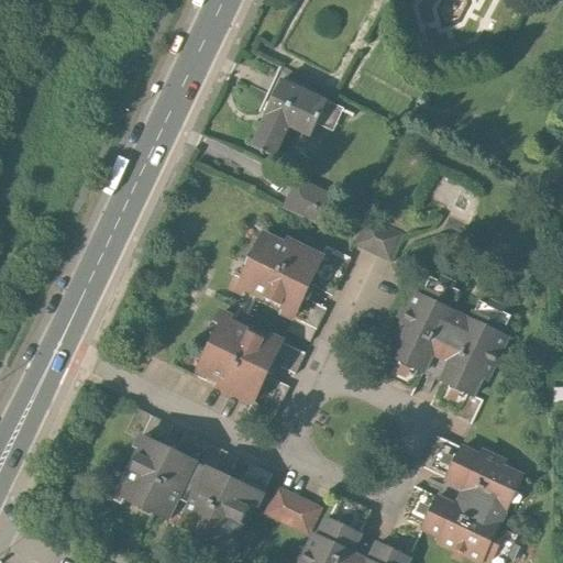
[(283,84),(252,148),(275,159),(289,130),(311,140),(318,127),(319,124),(318,124),(313,122),(322,102),(283,84)]
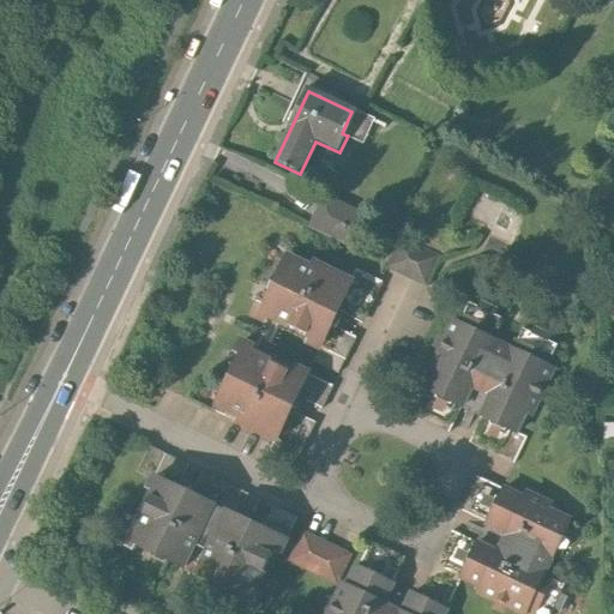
[(375,121),(360,114),(353,130),(349,128),(347,136),(348,136),(347,138),(363,145),(375,121)]
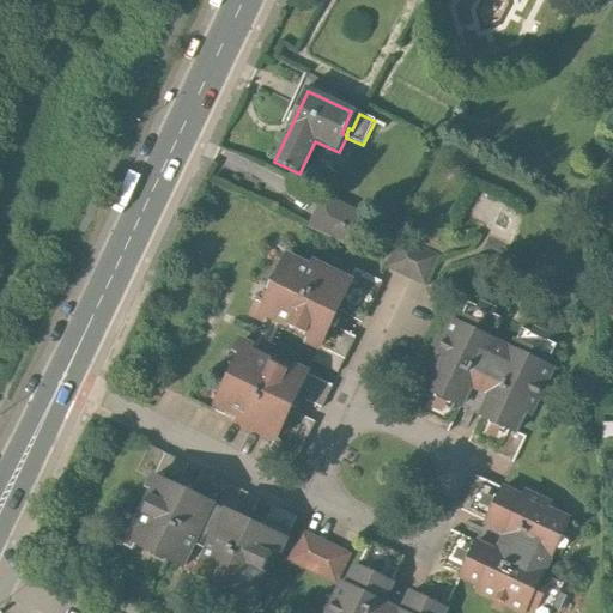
[(325,196),(311,226),(354,246),(368,216),(325,196)]
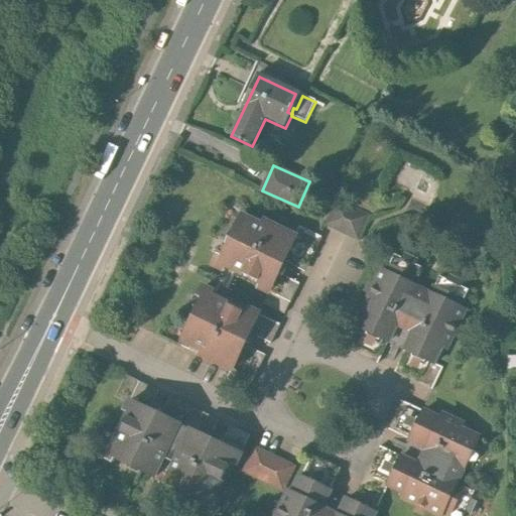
[(336,199),(325,224),(361,240),(372,215),(336,199)]
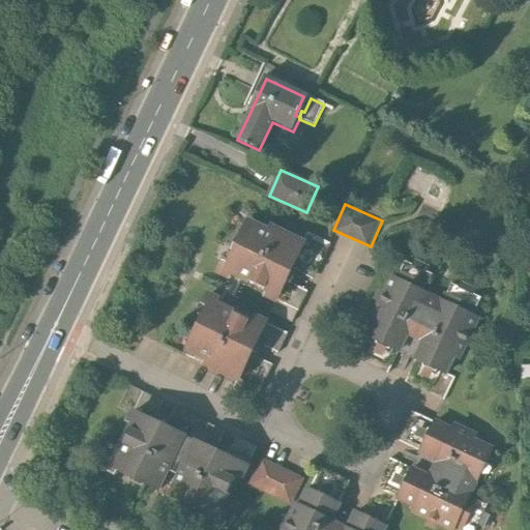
[(303,242),(253,218),(232,263),(226,260),(219,274),(281,303),(290,284),(296,270),(308,244),(303,242)]
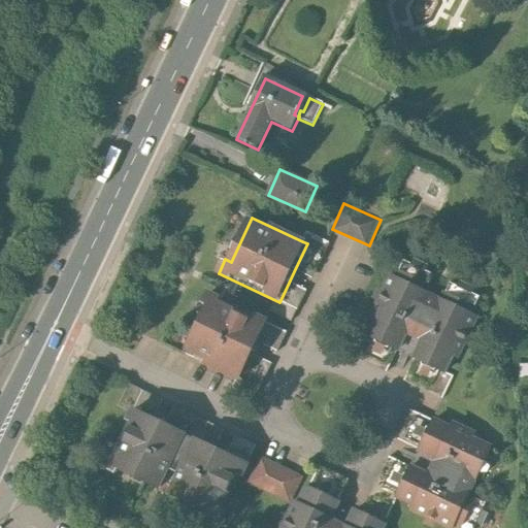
[(306,232),(302,241),(307,243),(295,269),(311,276),(328,241),(306,232)]
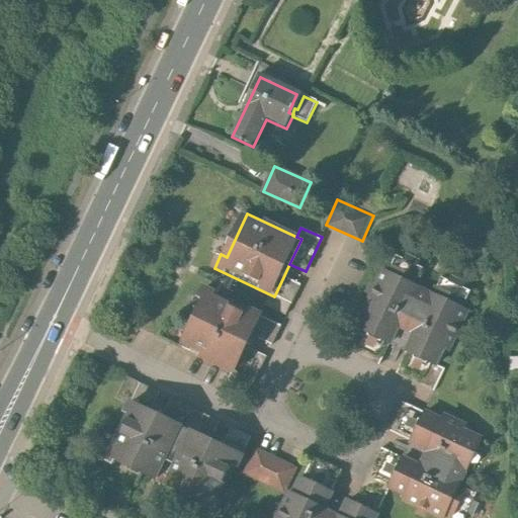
[(441,277),(436,286),(420,279),(425,269),(397,256),(392,266),(389,272),(382,270),(364,310),(367,312),(359,329),(389,342),(392,344),(400,326),(415,333),(406,351),(439,366),(465,310),(461,308),(465,300),(469,290),(441,277)]
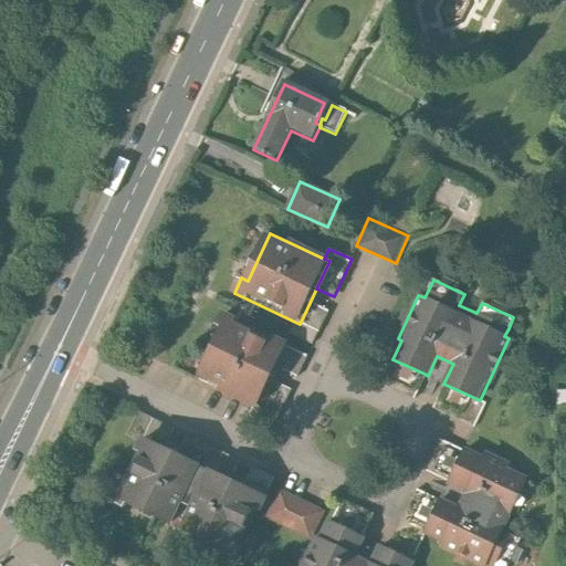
[(310,303),(300,324),(318,333),(328,311),(310,303)]
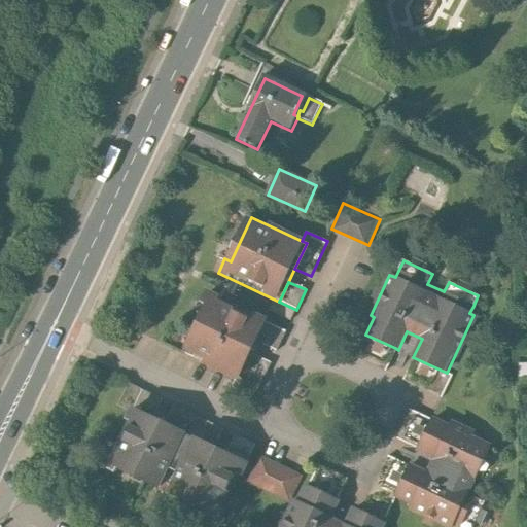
[(207,308),(185,351),(239,379),(258,341),(269,321),(208,290),(201,305),(207,308)]
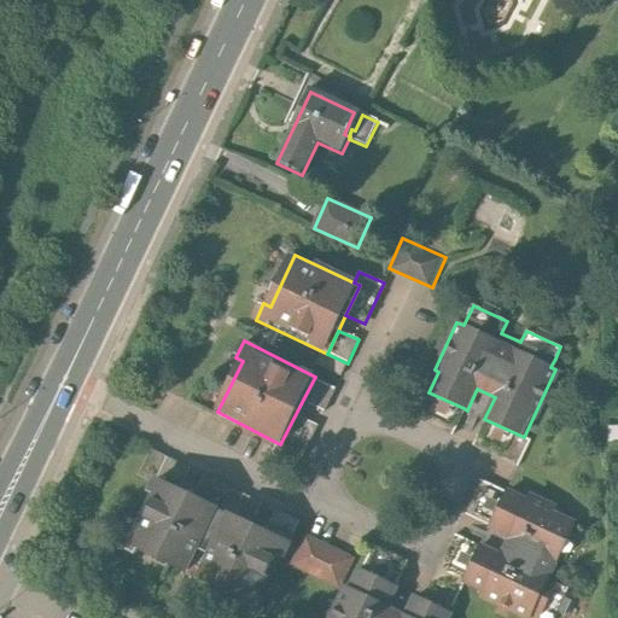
[(334,388),(315,377),(303,400),(324,409),(334,388)]
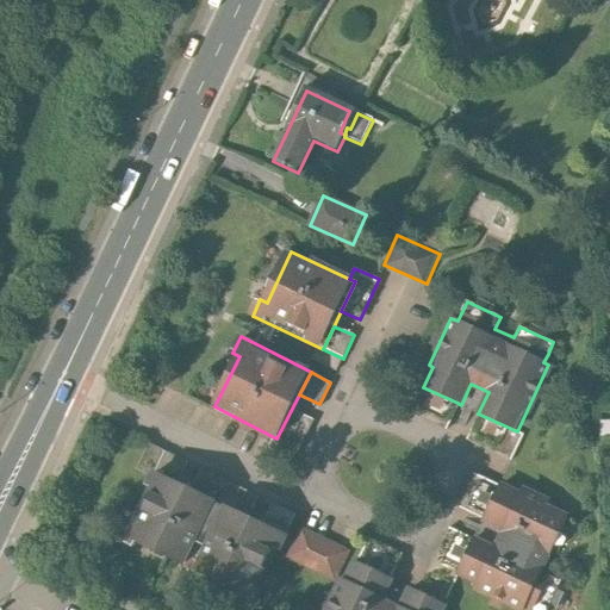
[(446,428),(458,403),(423,387),(415,384),(403,408),(446,428)]
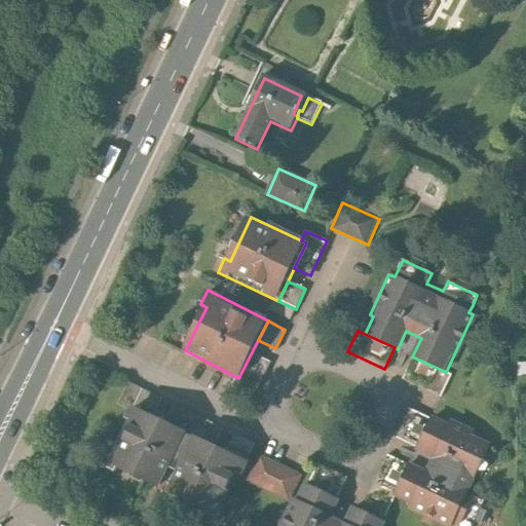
[(446,372),(412,357),(402,378),(440,396),(450,374),(446,372)]
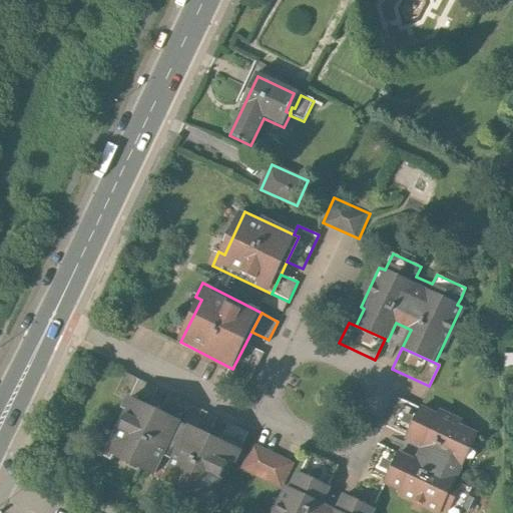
[(406,434),(419,407),(399,397),(386,425),(406,434)]
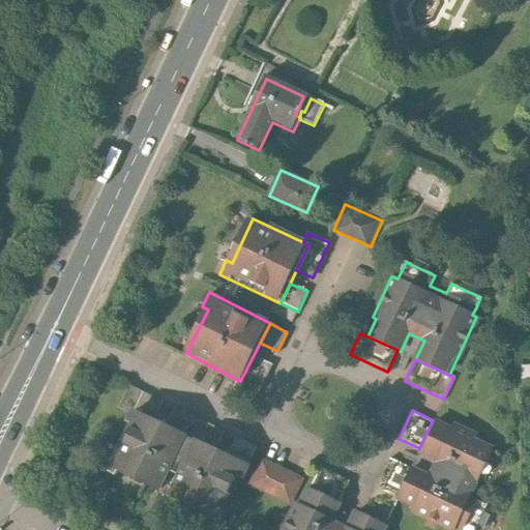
[(188,438),(133,411),(104,470),(117,476),(119,473),(160,494),(171,473),(188,438)]
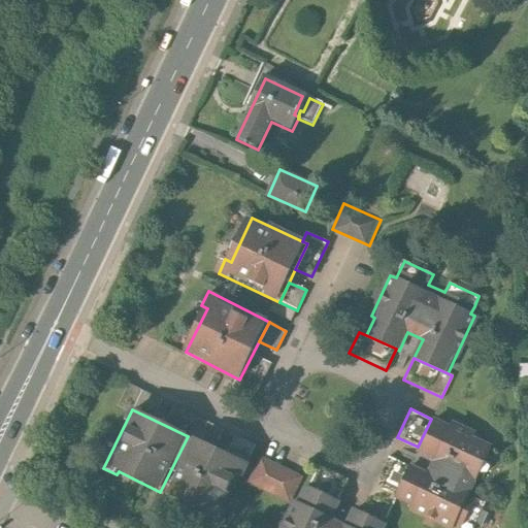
[(455,521),(461,524),(460,526),(464,527),(473,527),(486,503),(474,498),(497,450),(489,446),(491,440),(451,421),(449,426),(431,419),(418,447),(416,450),(434,459),(427,474),(410,466),(395,498),(453,526),(455,521)]
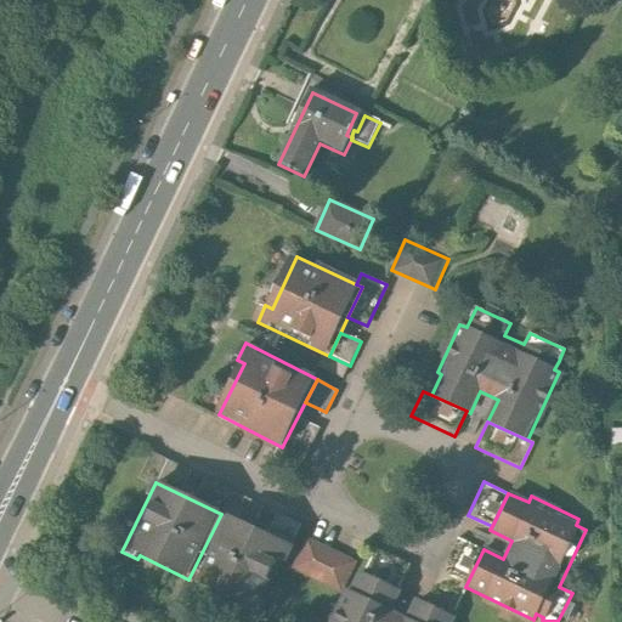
[(221,514),(201,555),(209,559),(228,518),(221,514)]
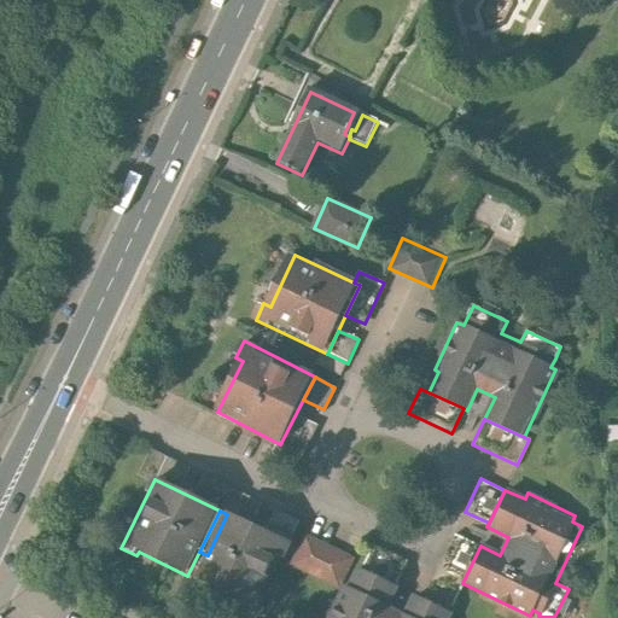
[(258,616),(292,546),(227,514),(208,555),(196,579),(245,604),(243,608),(258,616)]
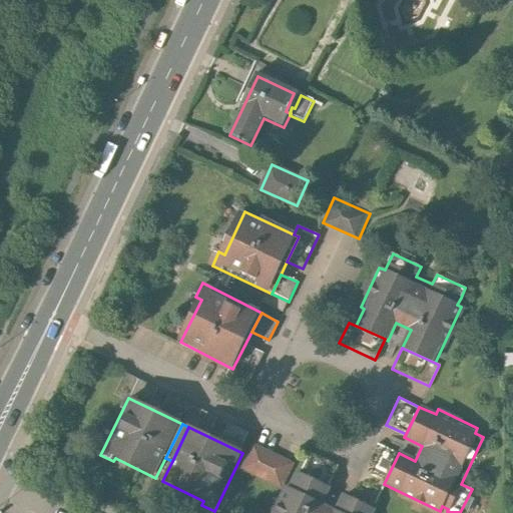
[(384,484),(399,453),(378,443),(351,498),(372,509),(384,484)]
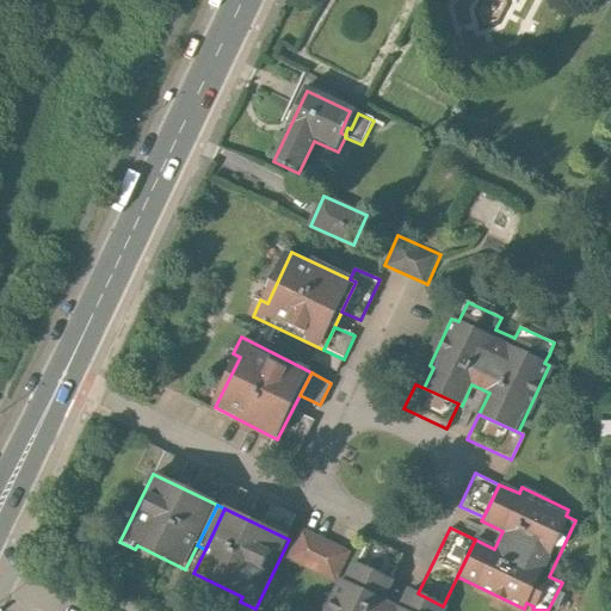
[(347,551),(301,530),(287,559),(333,580),(347,551)]
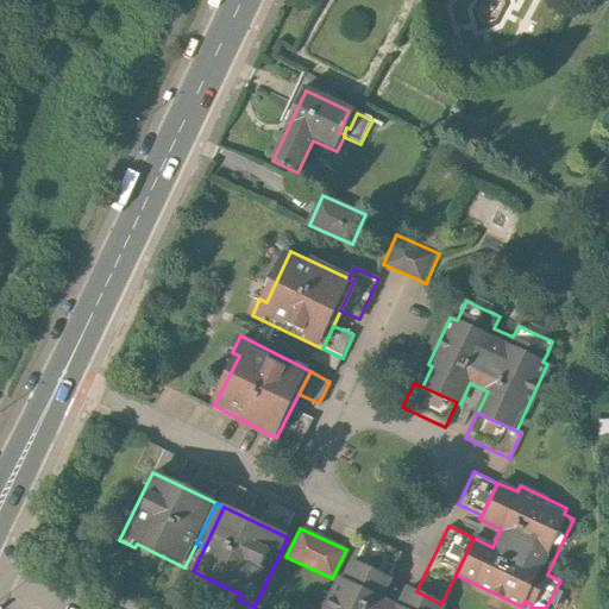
[(443,608),(445,606),(441,604),(416,591),(408,588),(397,608),(381,601),(390,579),(352,562),(328,608),(443,608)]
